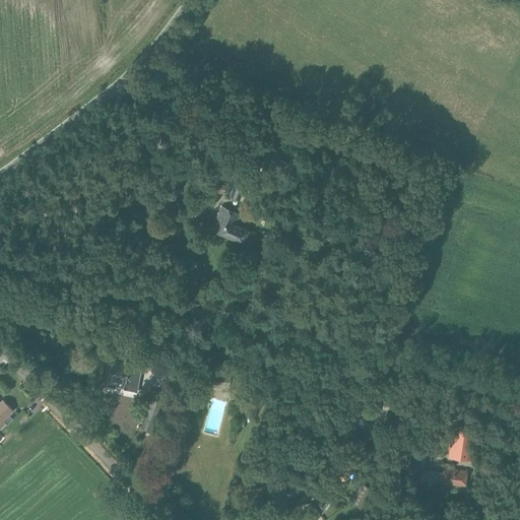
[(232,170),(226,183),(233,184),(229,195),(240,199),(248,176),(232,170)]
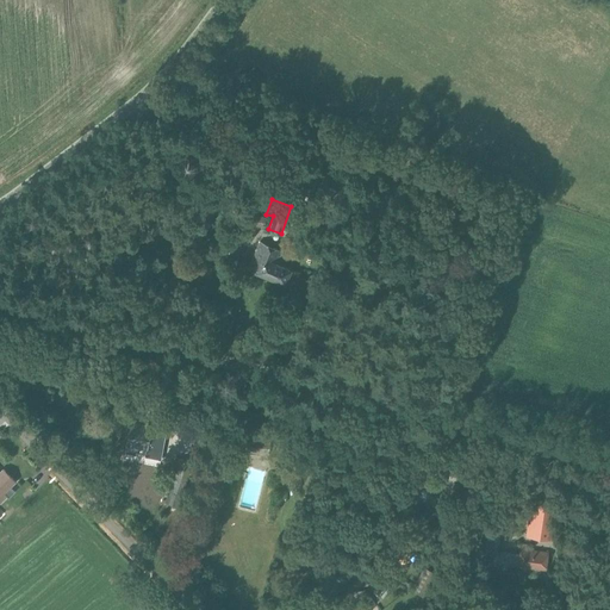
[(259,215),(255,225),(267,229),(271,218),(259,215)]
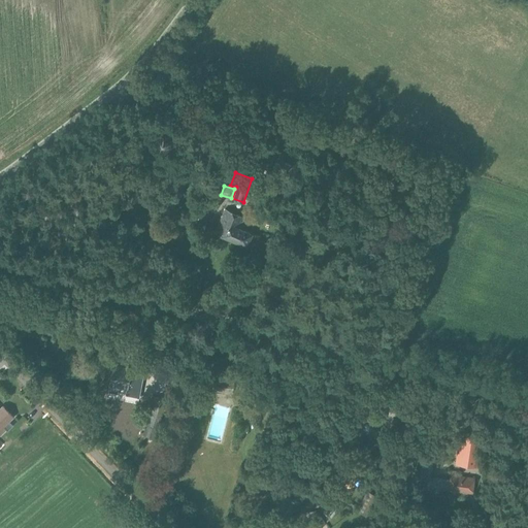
[(142,199),(134,195),(125,211),(134,216),(137,210),(136,209),(139,202),(140,203),(142,199)]
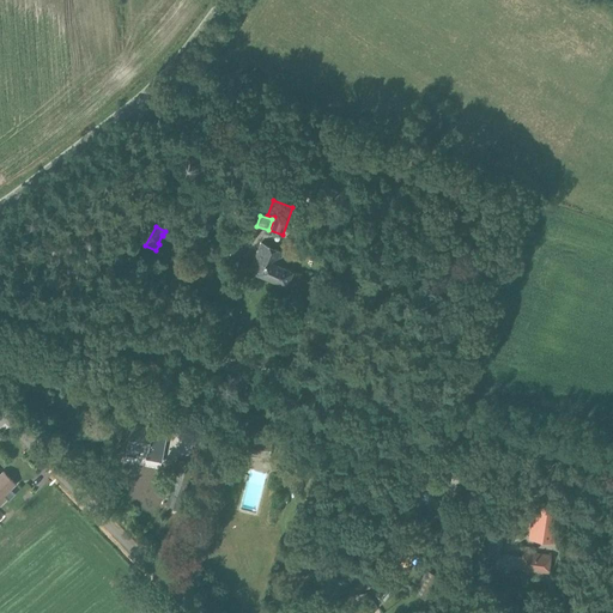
[(284,253),(261,243),(250,269),(286,285),(292,271),(278,265),(284,253)]
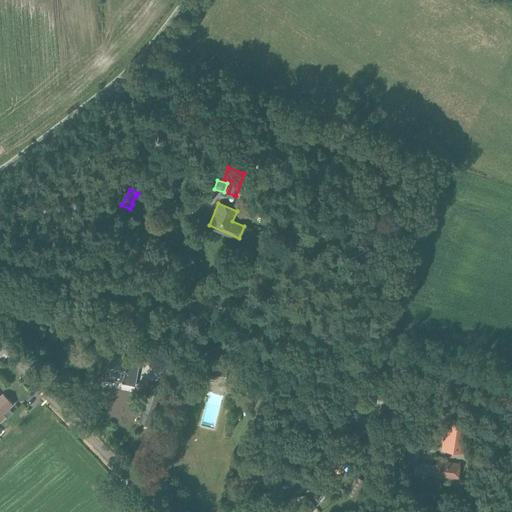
[(113,355),(110,355),(106,379),(114,381),(116,372),(123,374),(122,383),(135,385),(139,363),(122,360),(123,359),(113,355)]
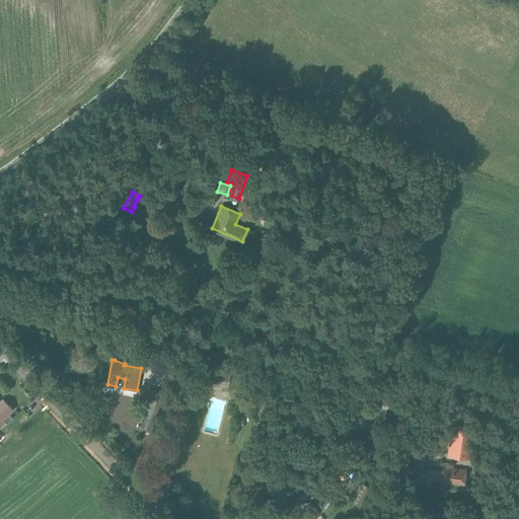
[(153,390),(144,417),(154,420),(164,394),(153,390)]
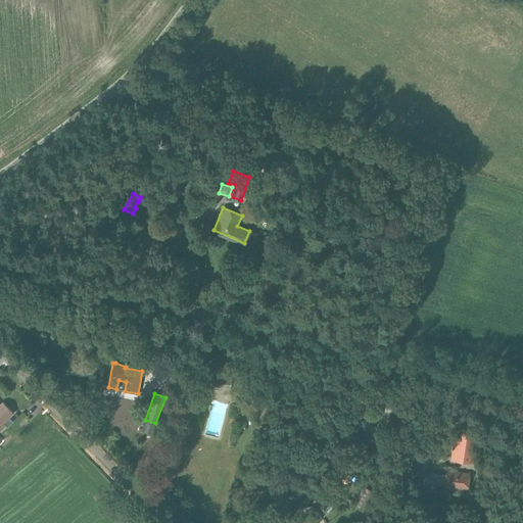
[(396,400),(391,415),(406,419),(410,406),(396,400)]
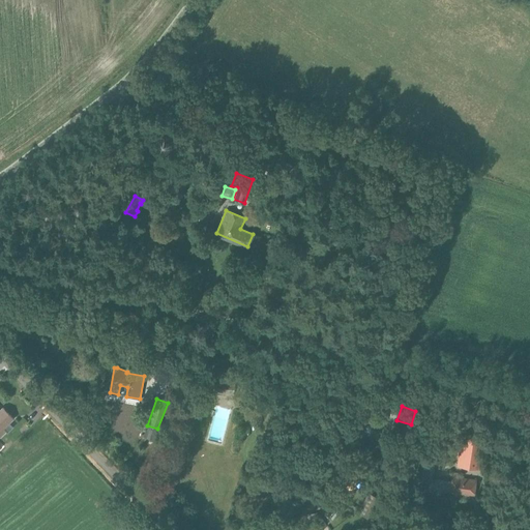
[(0,439),(7,432),(3,428),(13,418),(3,408),(0,410),(0,439)]
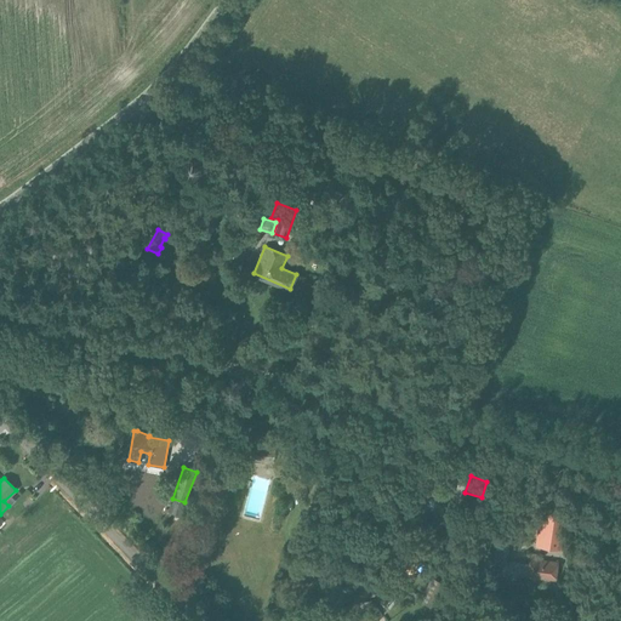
[(266,478),(250,479),(251,490),(254,490),(254,496),(267,494),(266,478)]
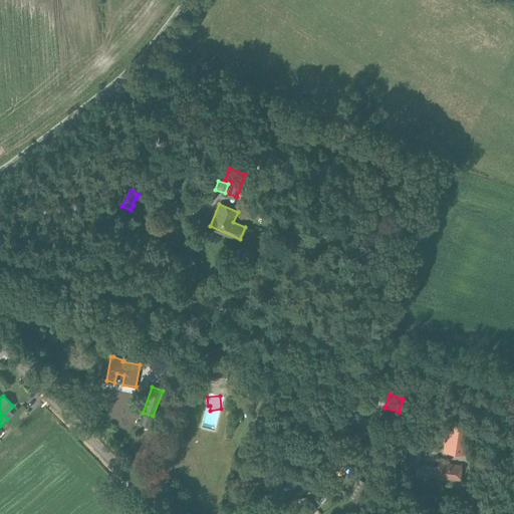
[(145,415),(142,425),(151,428),(155,418),(145,415)]
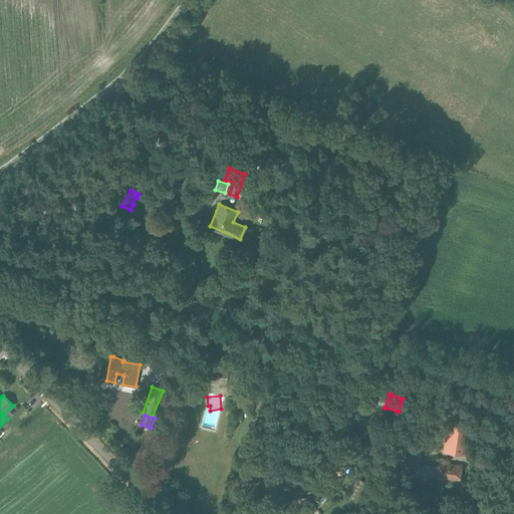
[(448,423),(444,451),(466,454),(470,426),(448,423)]
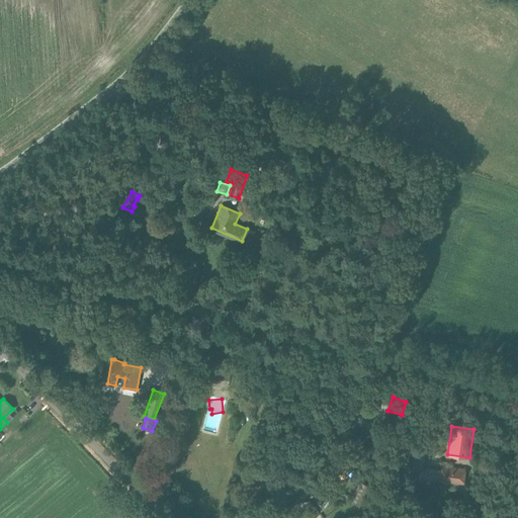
[(422,468),(425,448),(416,446),(413,466),(412,466),(411,473),(406,472),(406,479),(414,480),(414,481),(432,484),(432,478),(434,479),(435,476),(441,476),(440,481),(463,485),(465,468),(448,466),(449,462),(443,461),(442,465),(441,471),(422,468)]
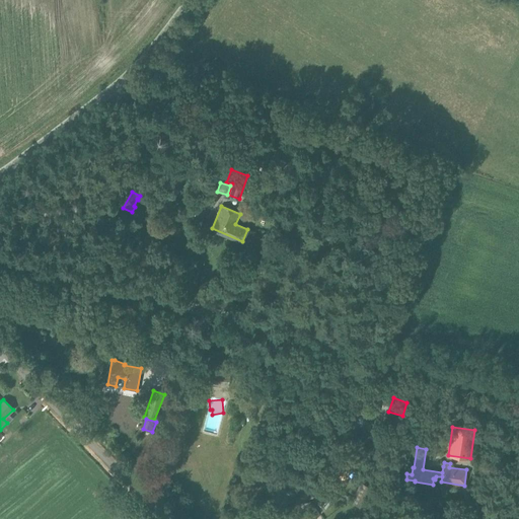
[(345,480),(351,472),(346,468),(340,476),(345,480)]
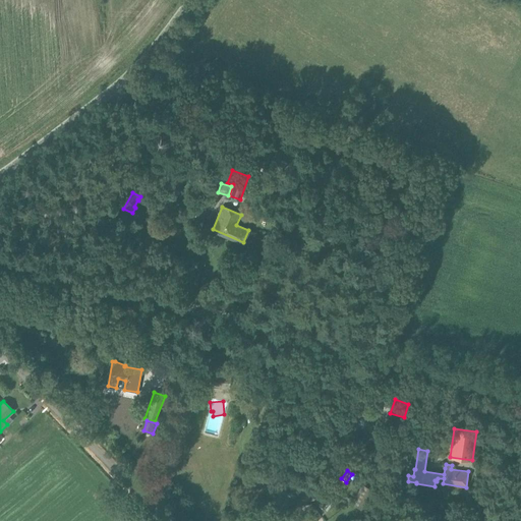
[(316,520),(319,520),(310,510),(296,520),(316,520)]
